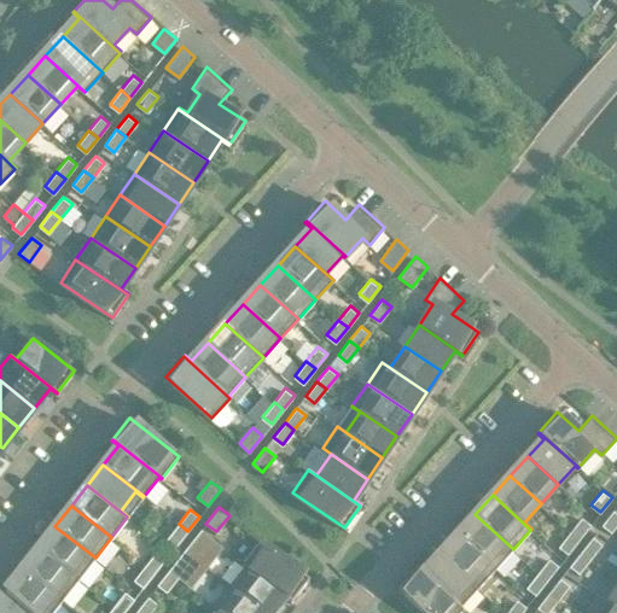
[(616,511),(615,509),(603,525),(612,532),(616,525),(616,511)]
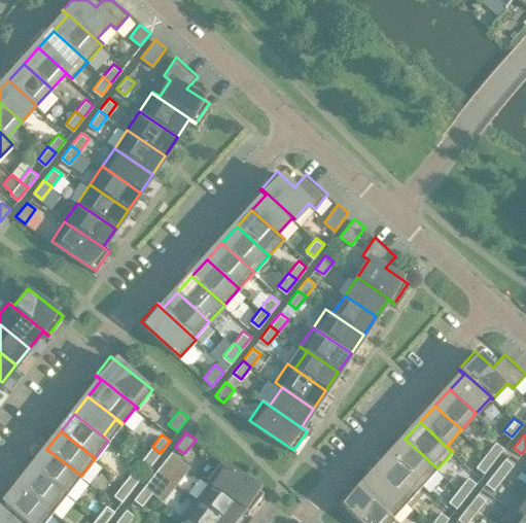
[(405,439),(390,455),(422,485),(437,468),(405,439)]
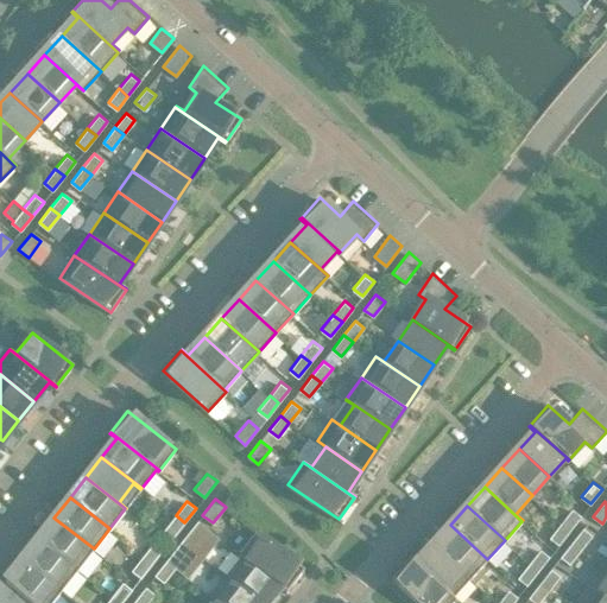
[(561,522),(570,529),(581,515),(573,508),(561,522)]
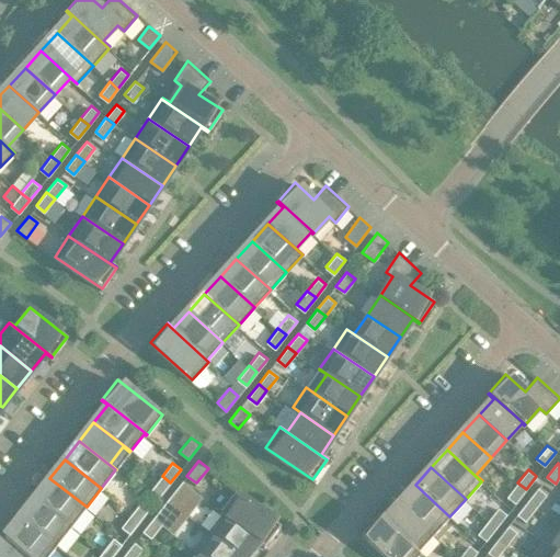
[(170,482),(162,476),(151,489),(160,496),(170,482)]
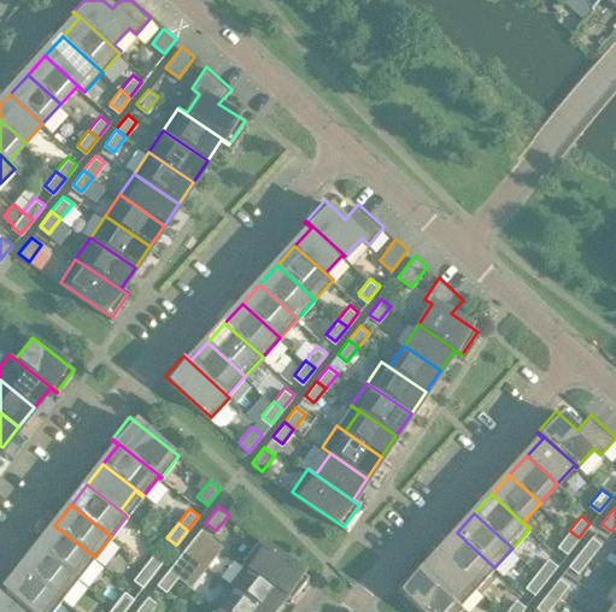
[(39,546),(78,577),(95,557),(54,525),(39,546)]
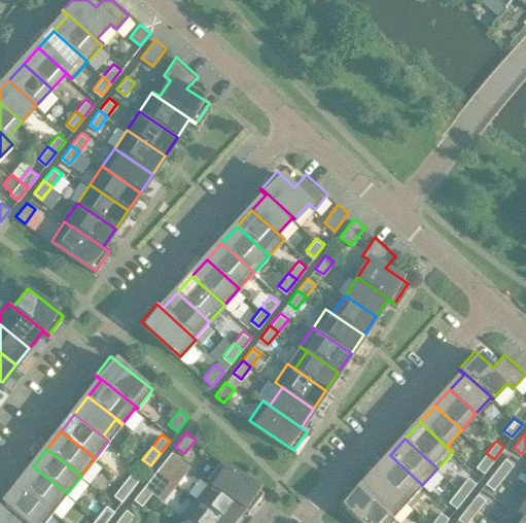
[(172,451),(162,463),(170,469),(180,457),(172,451)]
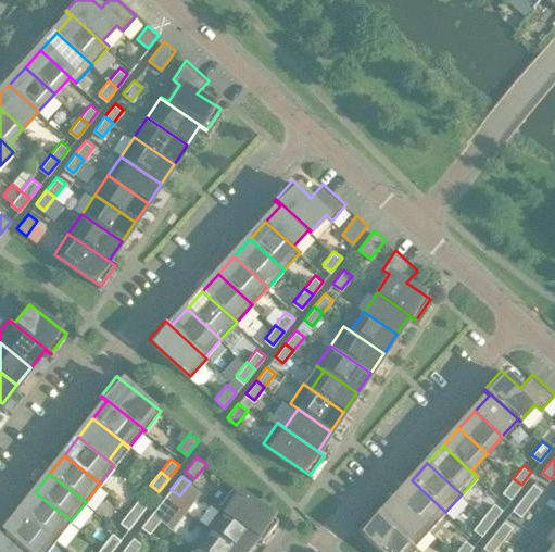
[(521,485),(513,478),(503,491),(511,498),(521,485)]
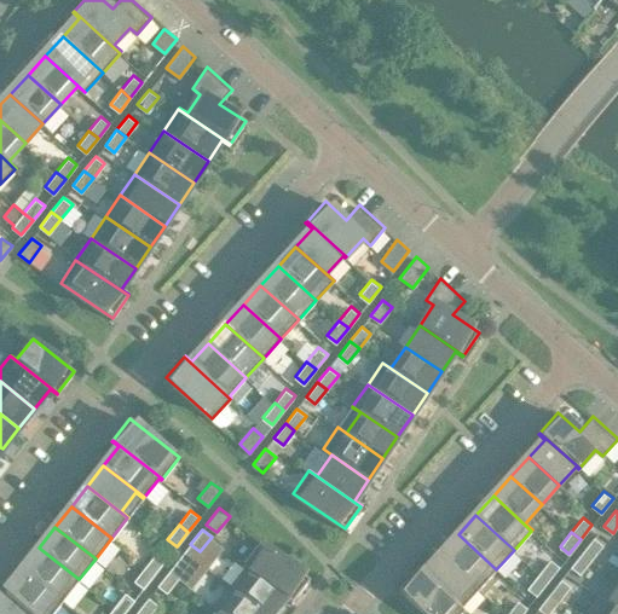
[(458,534),(440,554),(479,589),(496,569),(458,534)]
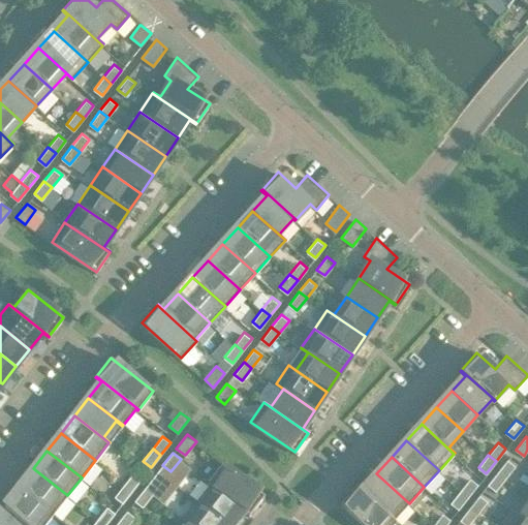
[(498,472),(505,479),(516,465),(507,459),(498,472)]
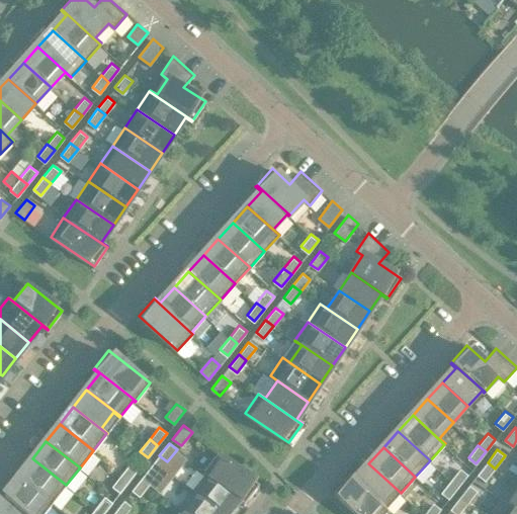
[(203,470),(245,503),(259,485),(218,452),(203,470)]
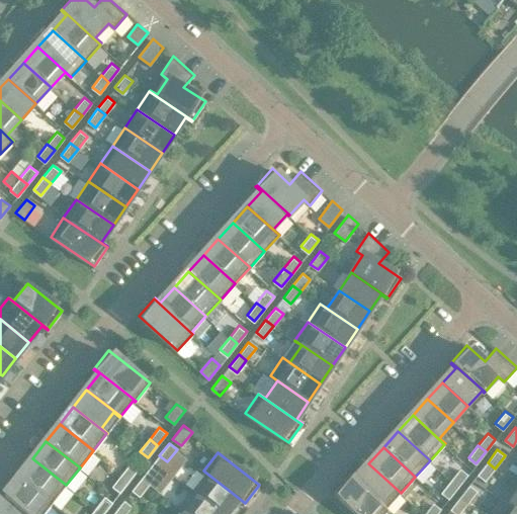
[(19,476),(53,502),(66,485),(32,458),(19,476)]
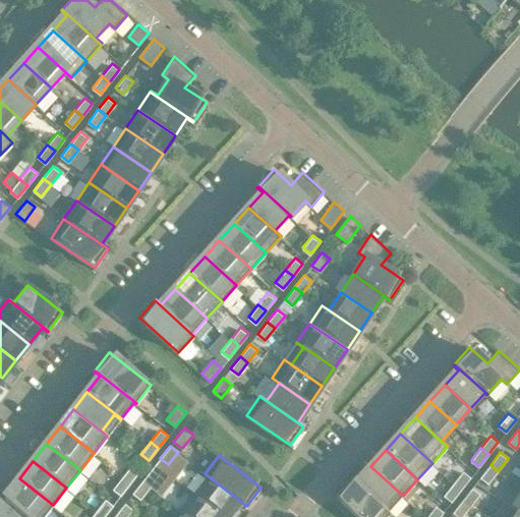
[(123,476),(131,482),(140,470),(132,464),(123,476)]
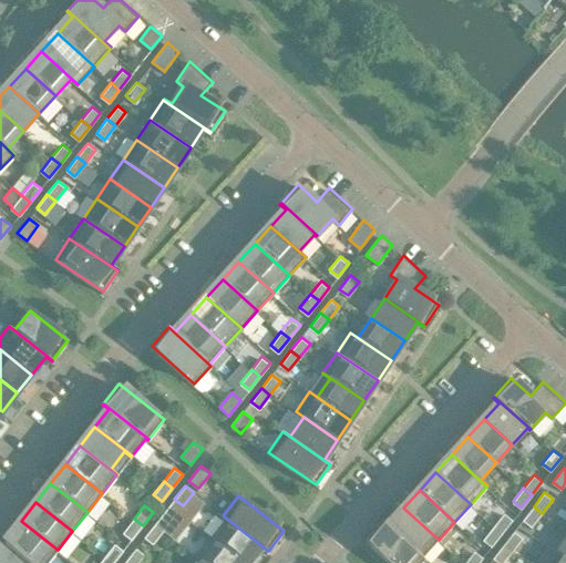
[(542,513),(534,507),(523,520),(532,526),(542,513)]
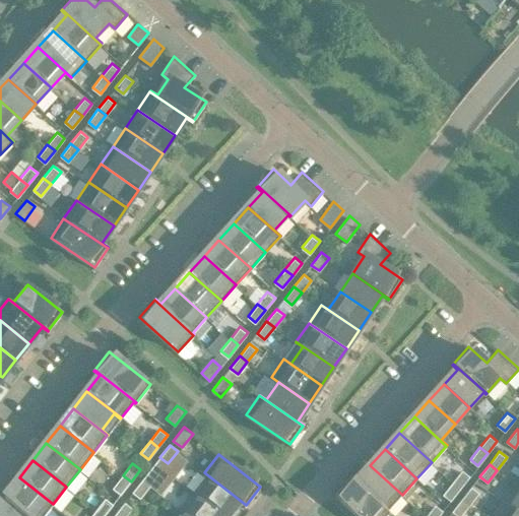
[(350,477),(389,512),(390,511),(382,504),(395,490),(401,495),(402,495),(370,465),(357,480),(351,476),(350,477)]
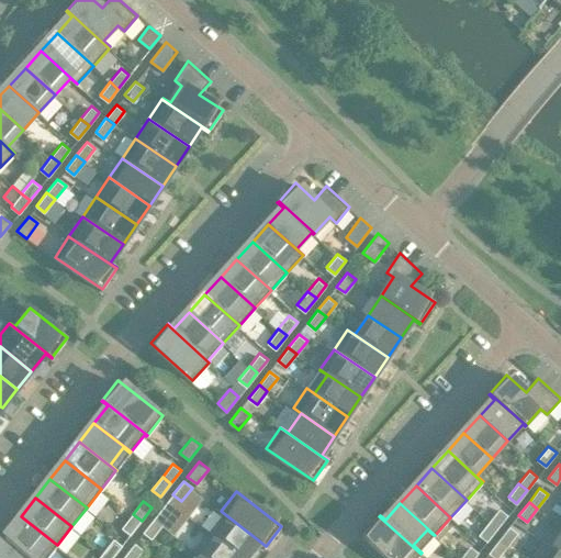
[(154,519),(163,525),(172,512),(165,505),(154,519)]
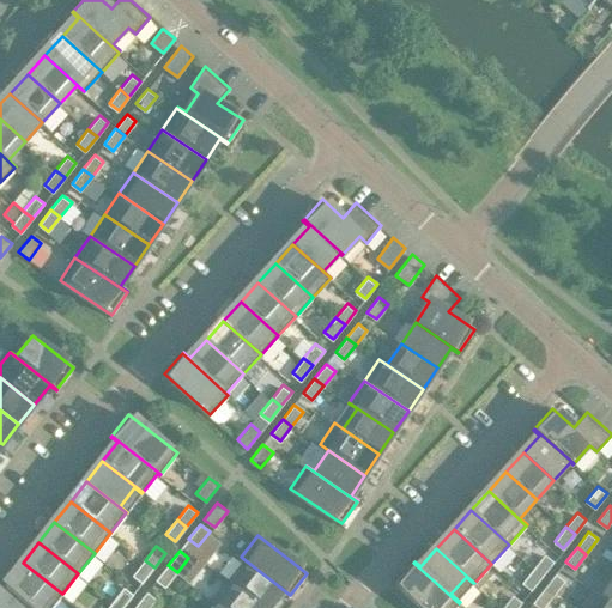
[(533,567),(543,575),(555,560),(545,553),(533,567)]
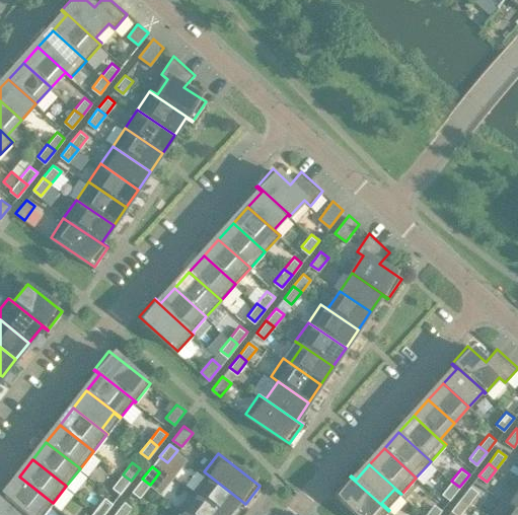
[(193,491),(223,514),(227,514),(238,501),(244,505),(245,504),(204,471),(203,472),(205,474),(193,491)]
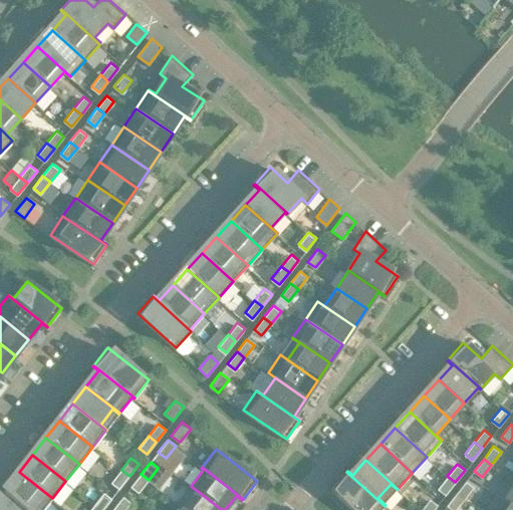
[(130,476),(121,470),(111,482),(119,488),(130,476)]
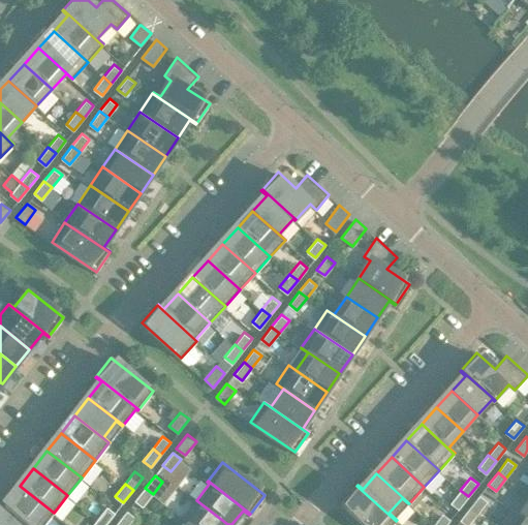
[(43,524),(54,513),(20,486),(5,504),(30,524),(43,524)]
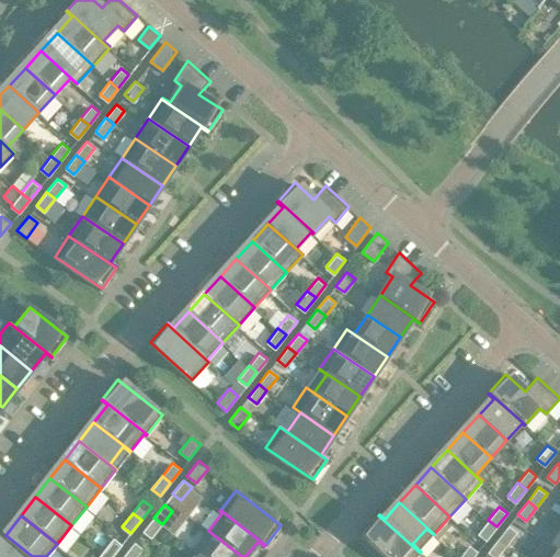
[(415,556),(420,553),(378,515),(361,533),(387,556),(415,556)]
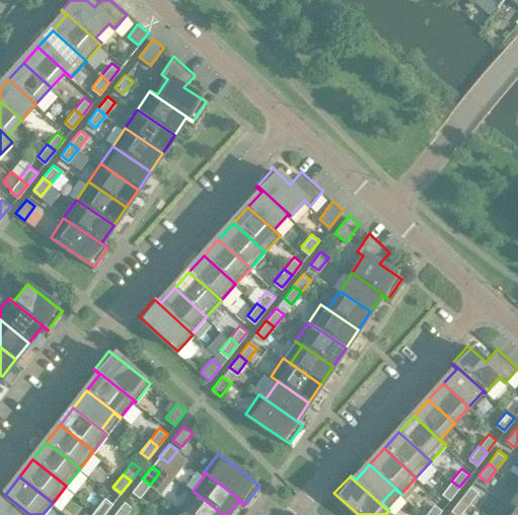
[(150,485),(142,479),(133,491),(140,497),(150,485)]
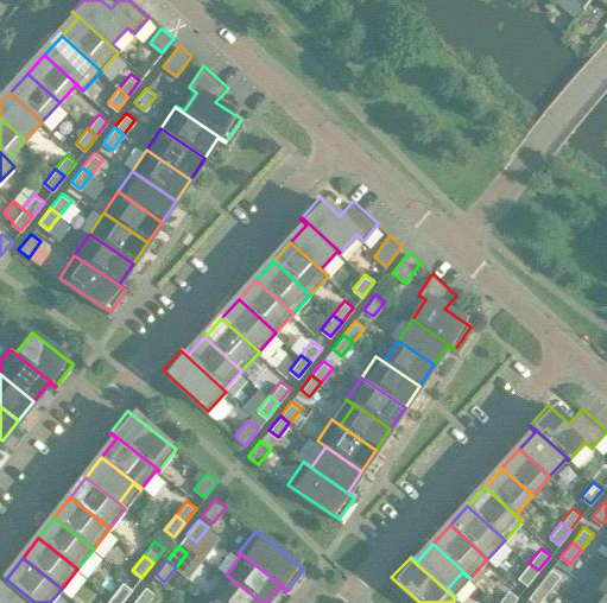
[(538,570),(529,563),(518,577),(526,584),(538,570)]
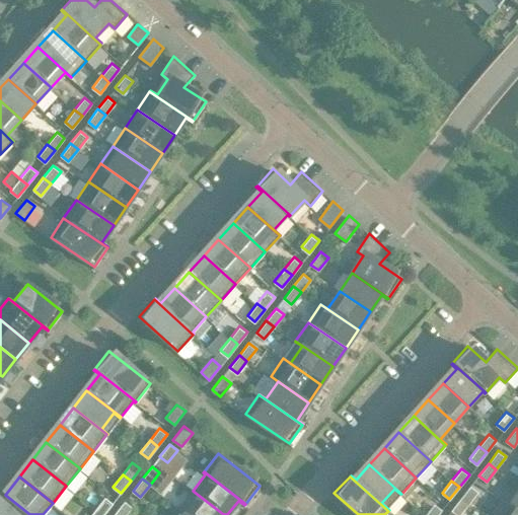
[(461,498),(469,504),(478,492),(470,486),(461,498)]
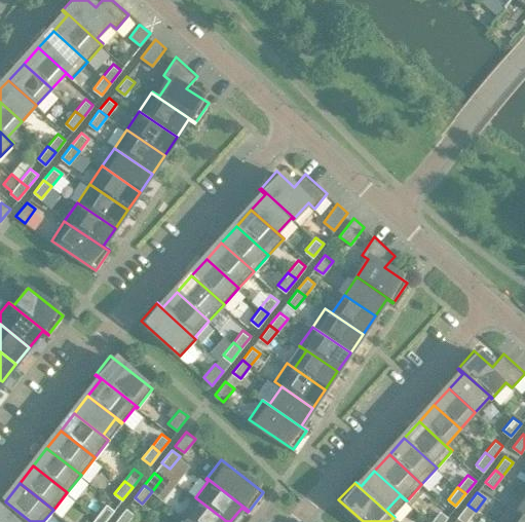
[(226,521),(195,497),(181,515),(190,521),(226,521)]
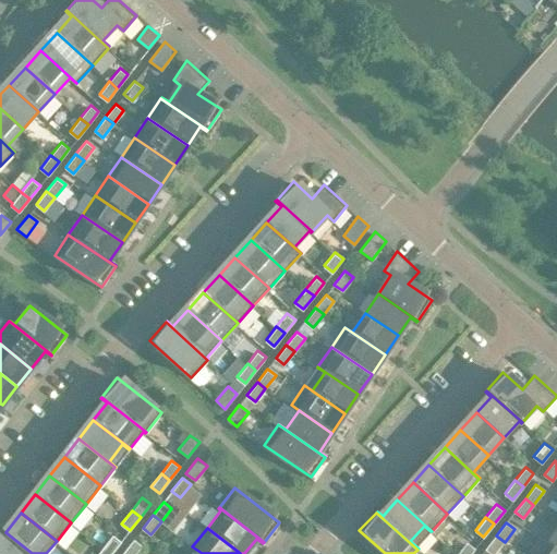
[(103,548),(111,553),(121,541),(113,534),(103,548)]
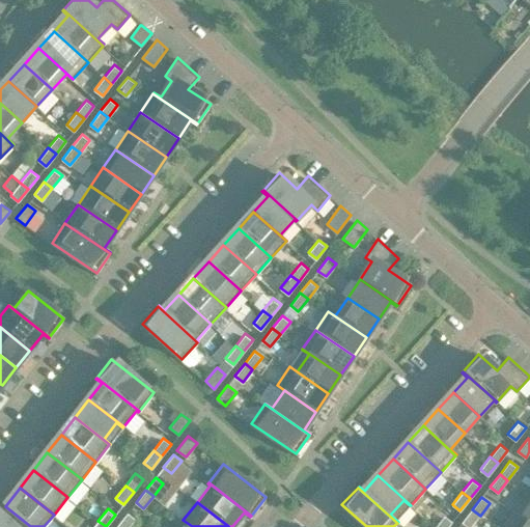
[(470,526),(480,516),(472,509),(462,522),(468,526),(470,526)]
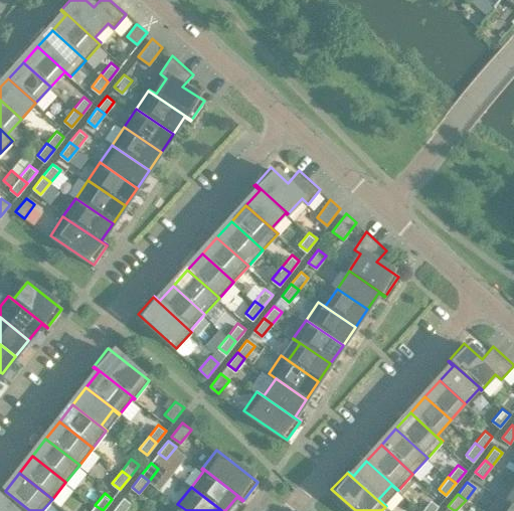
[(17,510),(0,497),(0,510),(17,510)]
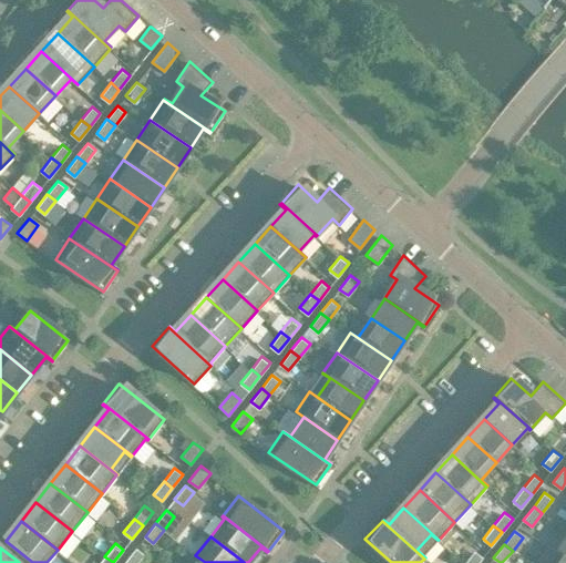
[(125,561),(127,562),(137,562),(145,554),(136,548),(125,561)]
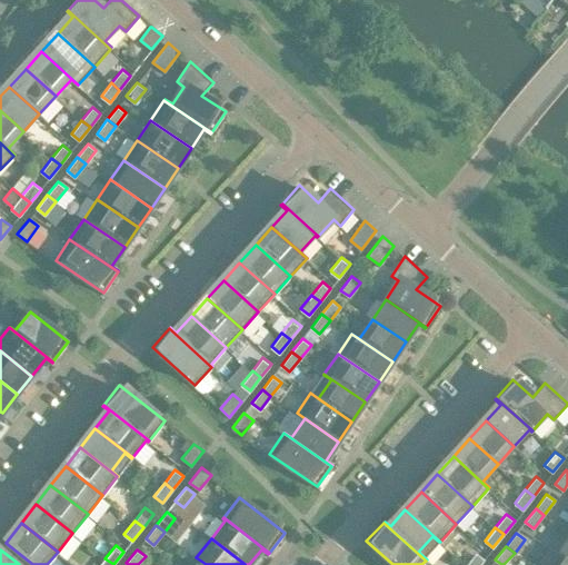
[(465,564),(479,564),(485,558),(476,552),(465,564)]
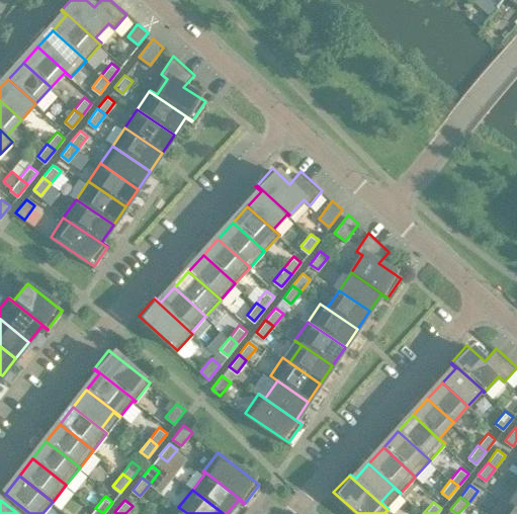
[(516,508),(509,503),(501,513),(516,513),(516,508)]
